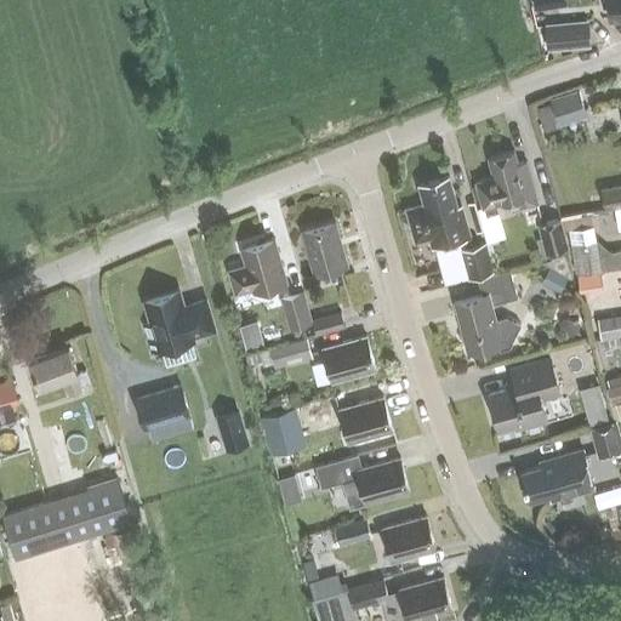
[(542,0),(533,0),(534,11),(545,9),(542,0)]
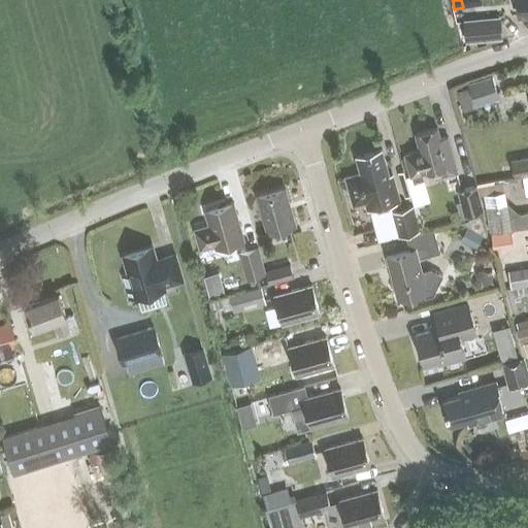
[(527,0),(517,0),(519,17),(527,15),(527,0)]
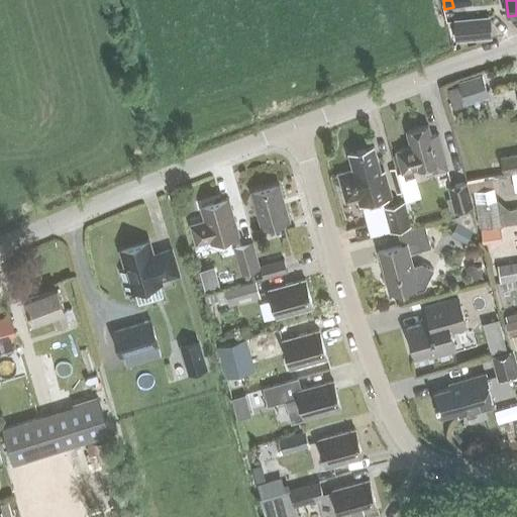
[(488,17),(454,19),(456,39),(489,37),(488,17)]
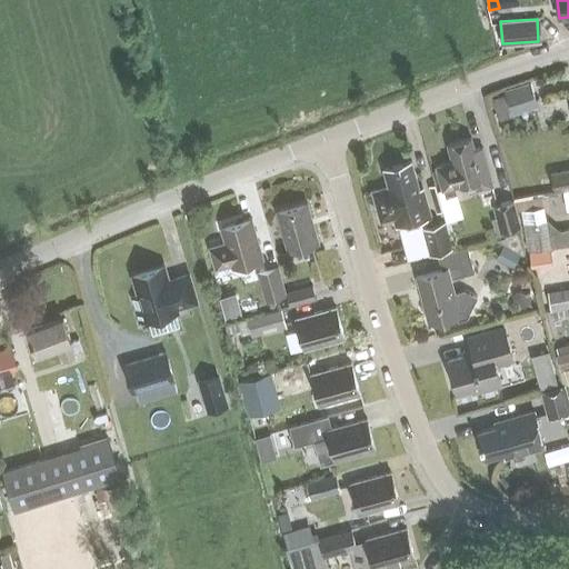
[(528,85),(503,91),(510,113),(535,106),(528,85)]
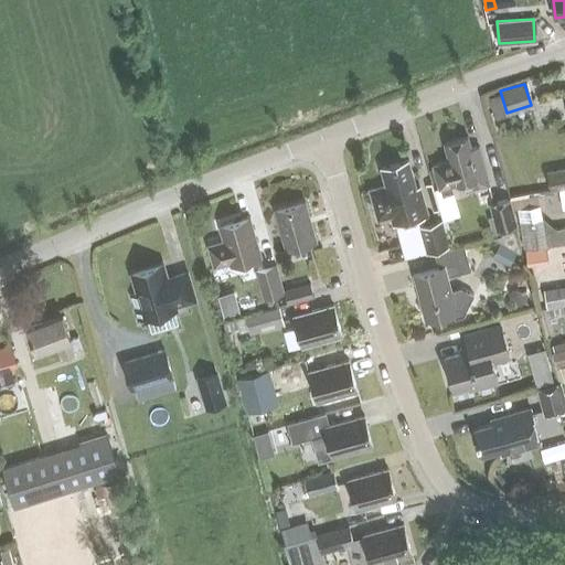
[(468,137),(445,144),(449,161),(433,166),(439,189),(456,184),(456,185),(467,182),(469,190),(489,184),(479,147),(471,149),(468,137)]
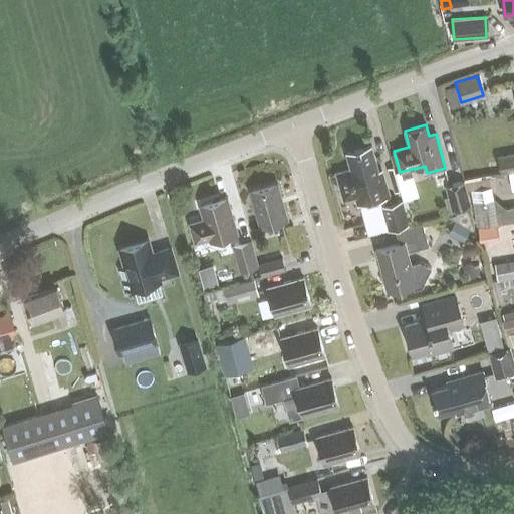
[(351,169),(336,173),(344,200),(355,196),(358,205),(389,196),(381,171),(378,172),(371,146),(347,153),(351,169)]
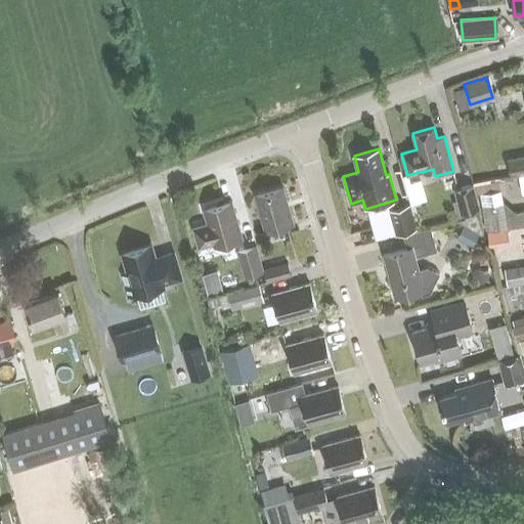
[(523,156),(505,160),(506,161),(494,162),(497,178),(509,176),(523,173),(523,156)]
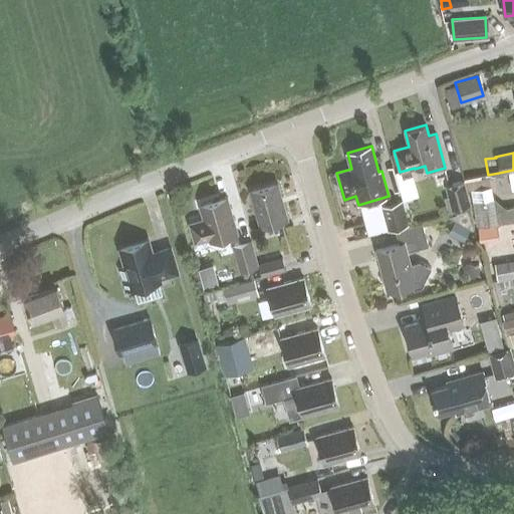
[(414,176),(399,180),(404,198),(419,194),(414,176)]
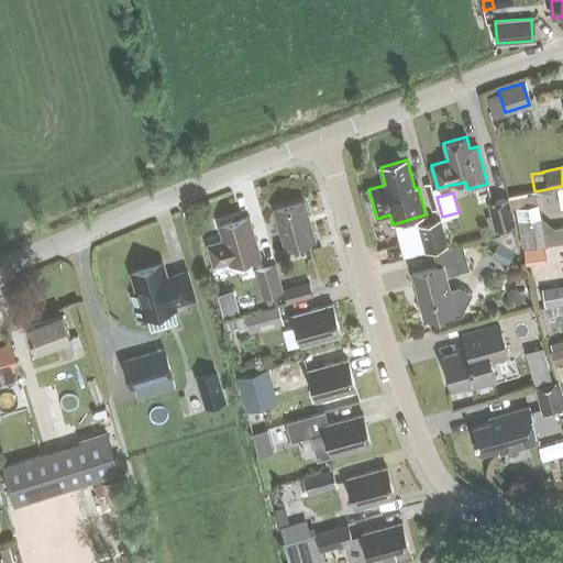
[(507,198),(488,203),(496,232),(515,227),(507,198)]
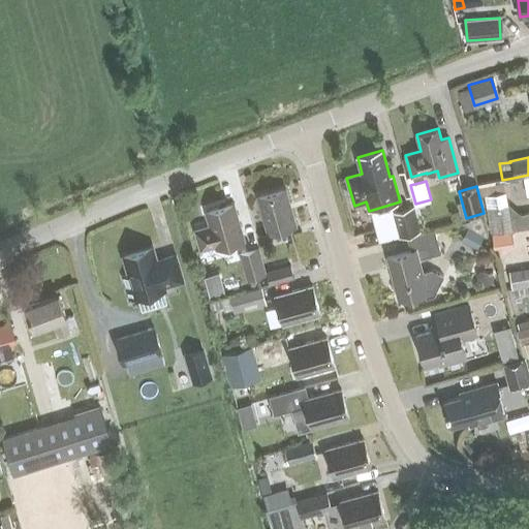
[(269,234),(297,226),(285,188),(257,196),(269,234)]
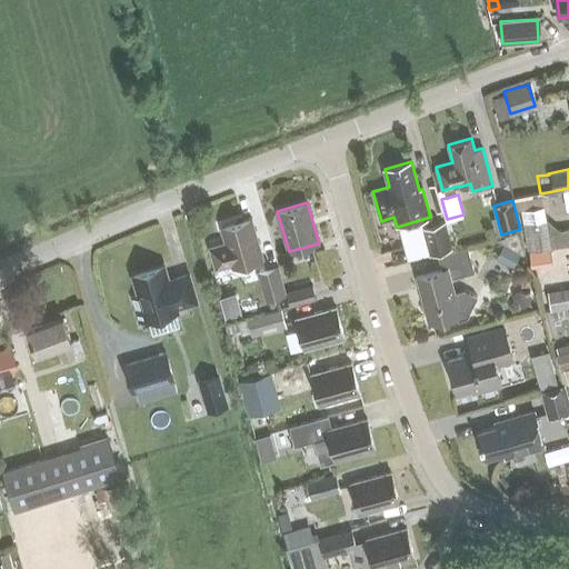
[(543,205),(521,207),(526,249),(568,245),(568,229),(547,231),(543,205)]
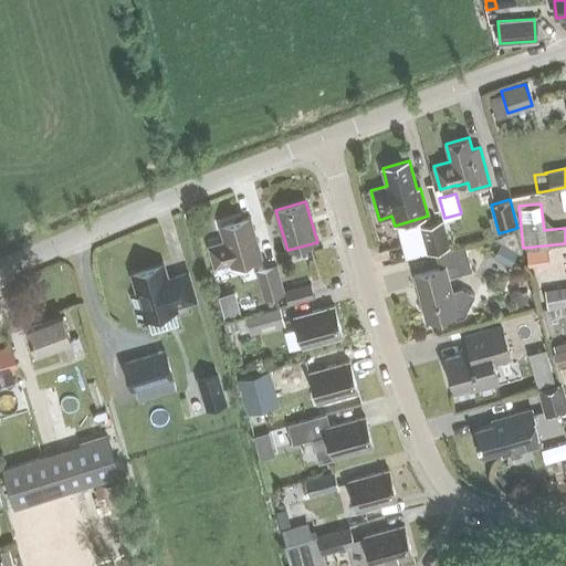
[(231,265),(261,258),(250,217),(220,226),(224,241),(209,245),(215,266),(230,262),(231,265)]
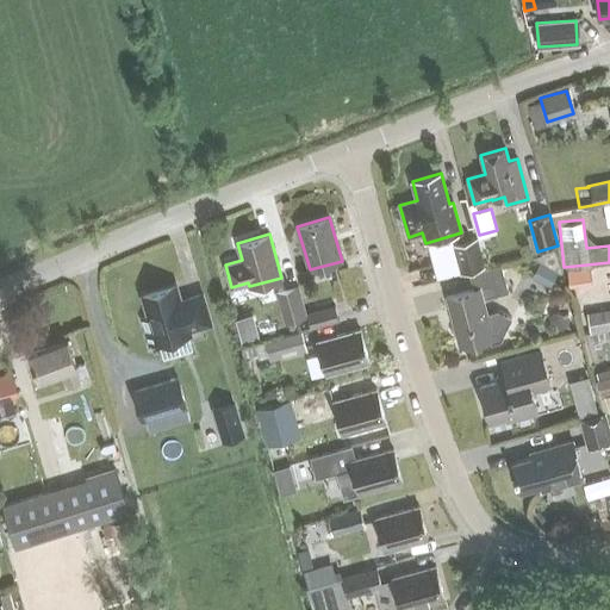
[(461,273),(484,266),(477,238),(453,246),(461,273)]
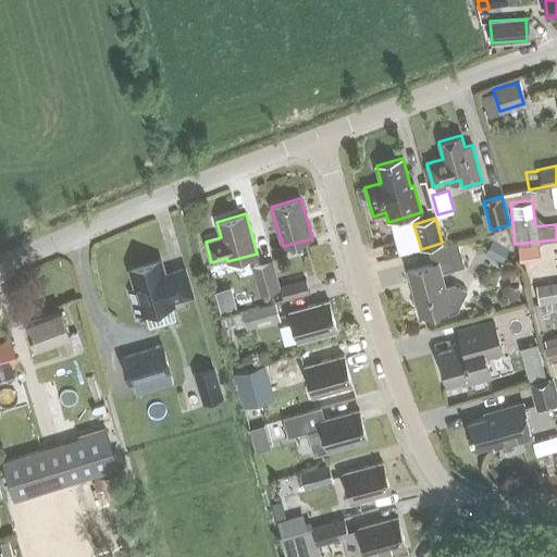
[(506,229),(486,235),(512,249),(506,229)]
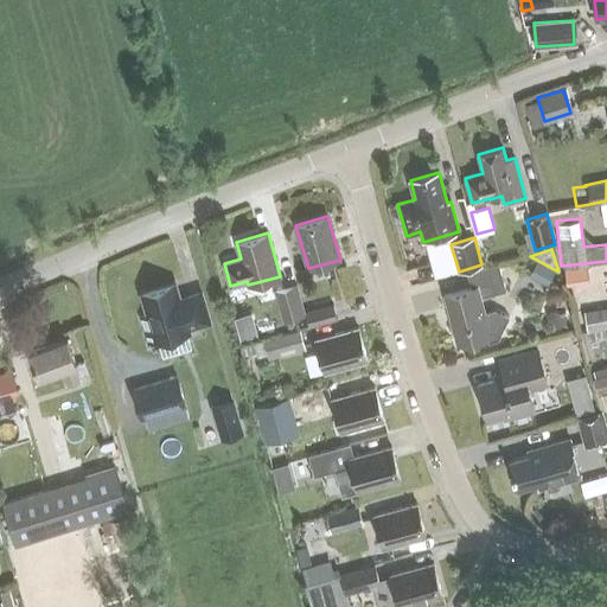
[(459,344),(489,336),(490,339),(489,339),(490,342),(499,338),(510,317),(496,310),(485,312),(480,298),(506,291),(498,262),(466,272),(471,287),(445,294),(459,344)]
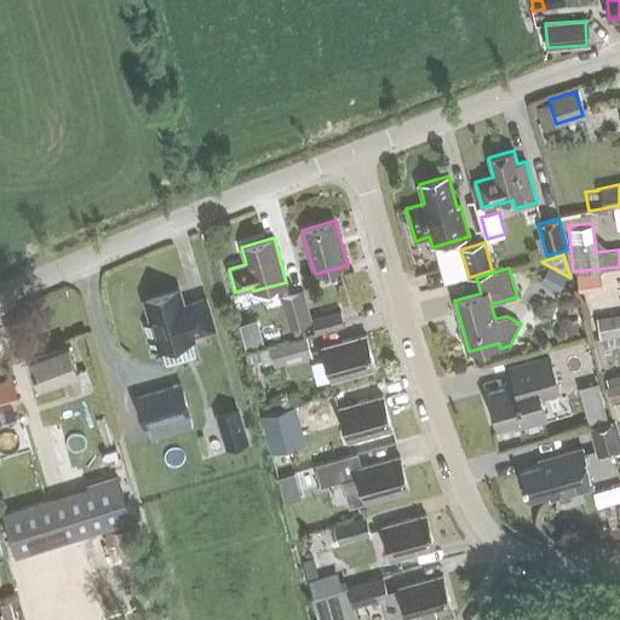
[(178,288),(145,298),(151,320),(141,323),(149,354),(193,340),(191,336),(214,328),(206,298),(190,303),(191,305),(184,308),(178,288)]
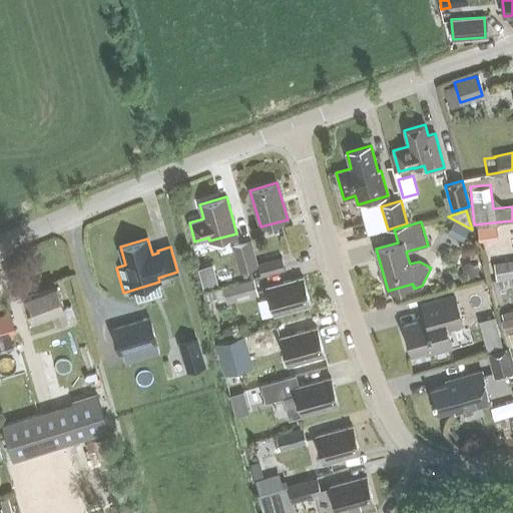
[(239,271),(258,266),(250,239),(232,244),(239,271)]
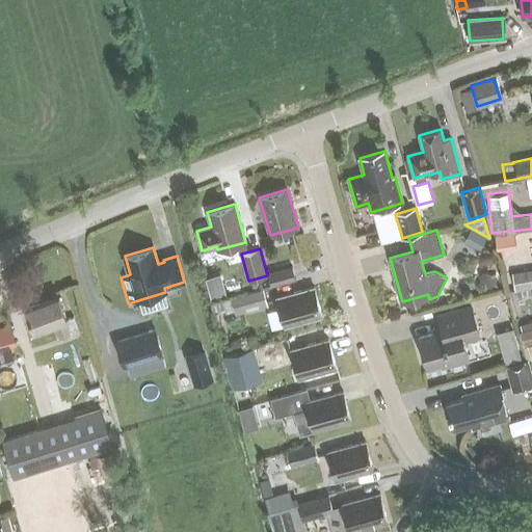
[(271,286),(295,278),(292,267),(268,273),(271,286)]
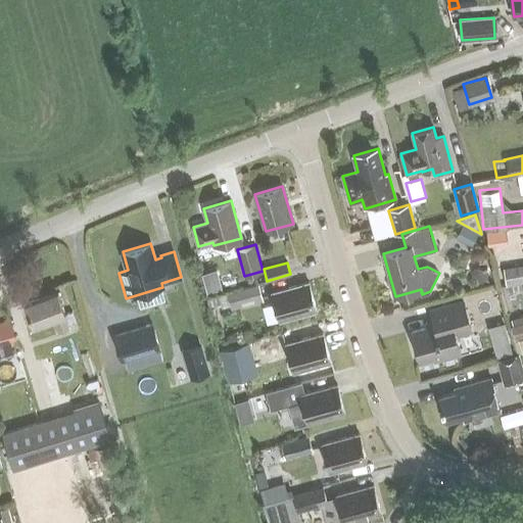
[(522,283),(522,264),(503,268),(506,286),(522,283)]
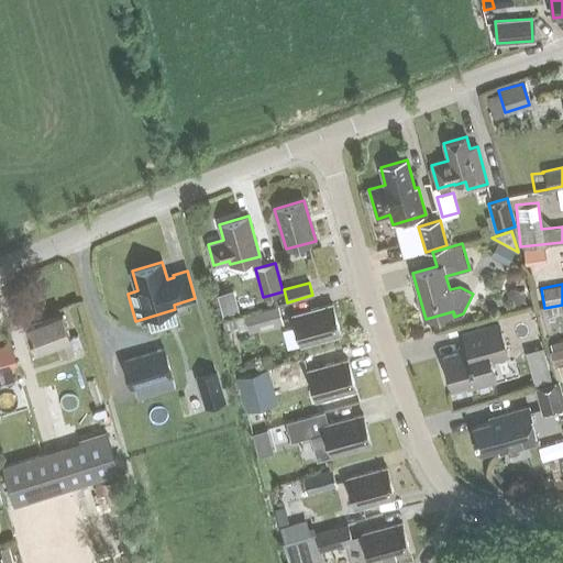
[(296,327),(282,331),(287,349),(341,334),(332,305),(293,316),(296,327)]
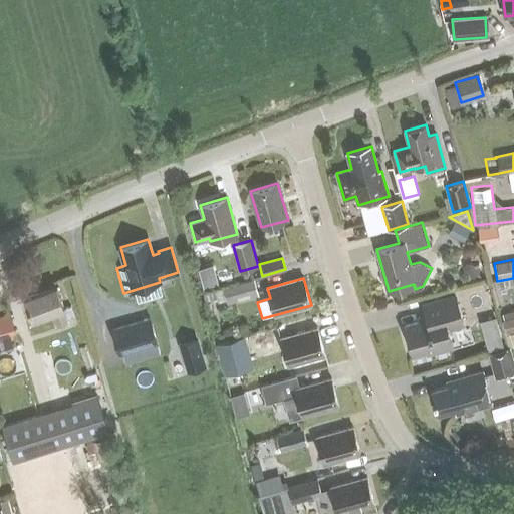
[(227,302),(258,294),(254,280),(223,288),(227,302)]
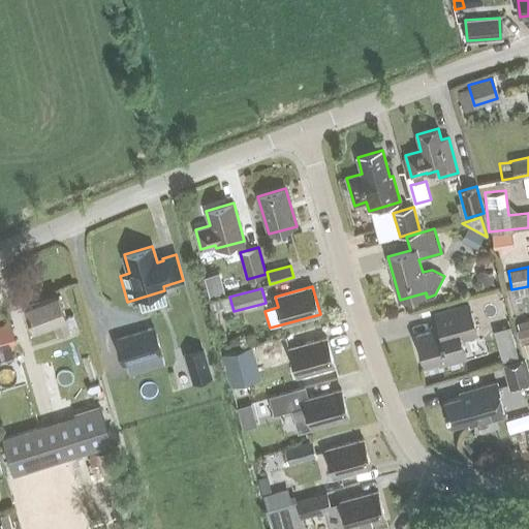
[(33,328),(27,330),(36,356),(86,339),(76,312),(66,316),(58,296),(26,307),(33,328)]
